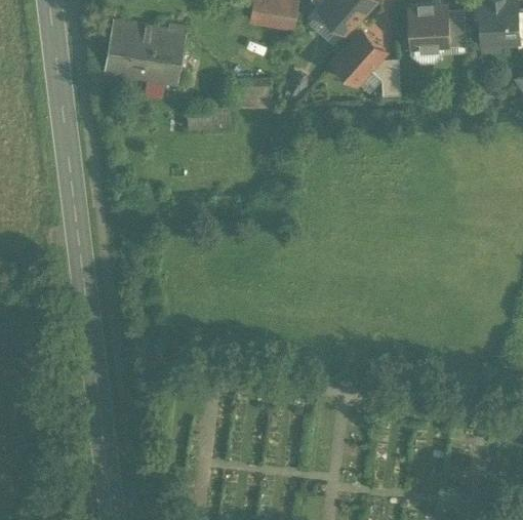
[(299,0),(255,0),(252,22),(295,29),(299,0)]
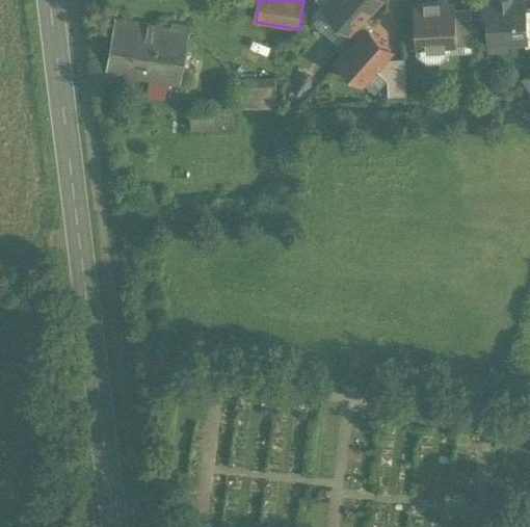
[(316,0),(317,1),(328,11),(338,0),(316,0)]
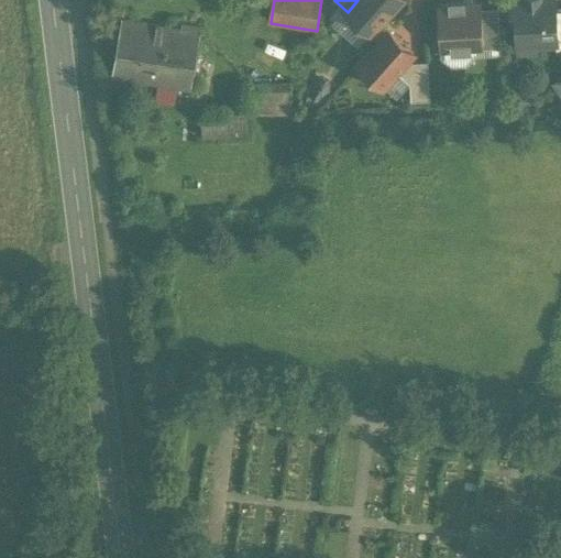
[(404,1),(402,0),(358,0),(348,12),(347,13),(372,36),(373,36),(385,22),(404,1)]
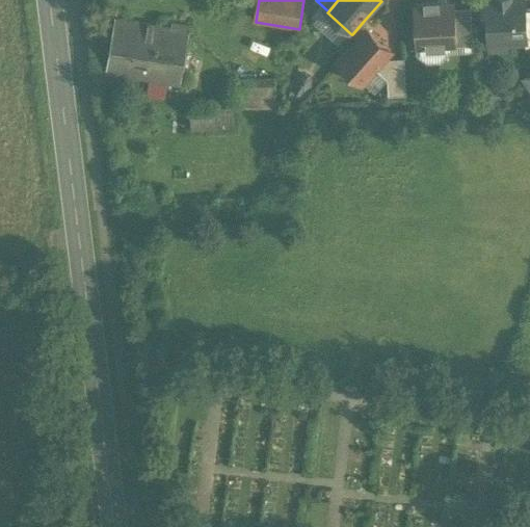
[(525,3),(510,4),(510,1),(498,1),(498,3),(484,3),(485,26),(489,26),(491,43),(504,42),(505,46),(526,45),(527,45),(525,14),(525,3)]
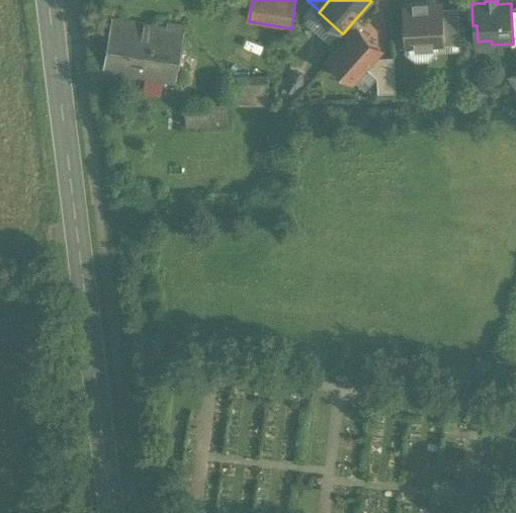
[(427,4),(415,5),(416,7),(404,7),(406,51),(445,48),(445,32),(443,5),(427,6),(427,4)]
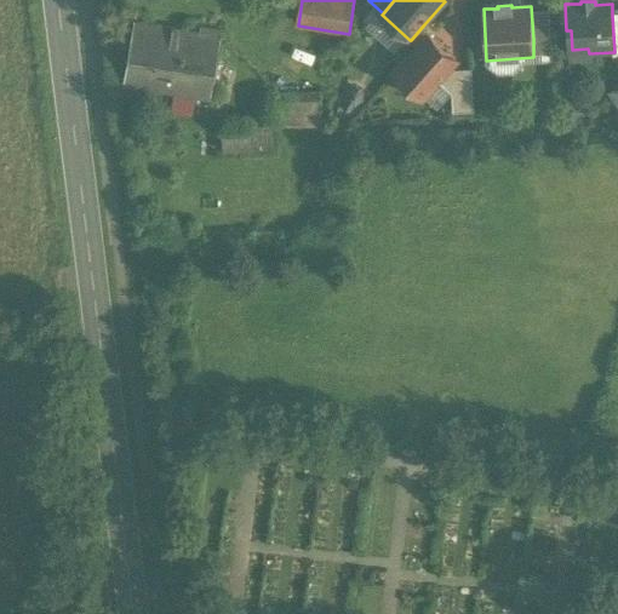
[(435,33),(424,24),(411,40),(419,47),(429,38),(430,39),(435,33)]
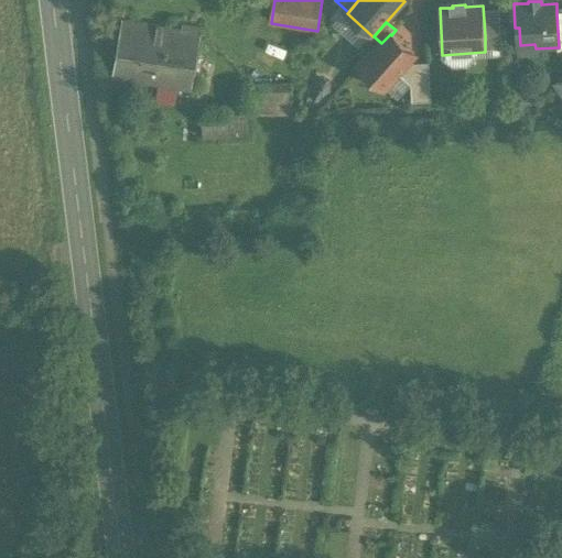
[(201,37),(123,24),(115,80),(191,93),(201,37)]
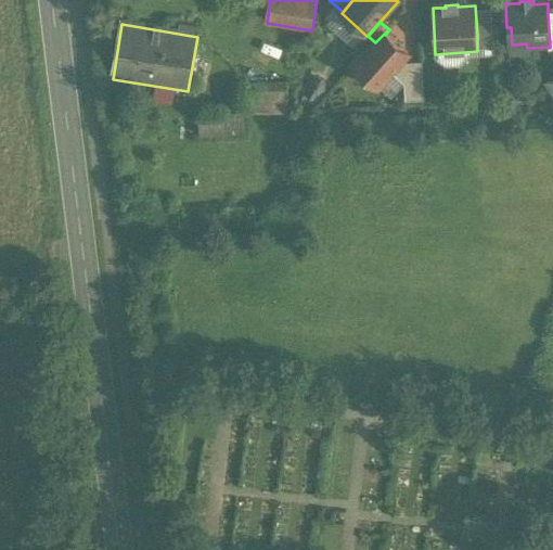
[(375,42),(354,67),(378,89),(391,75),(403,62),(409,56),(385,35),(384,34),(375,42)]
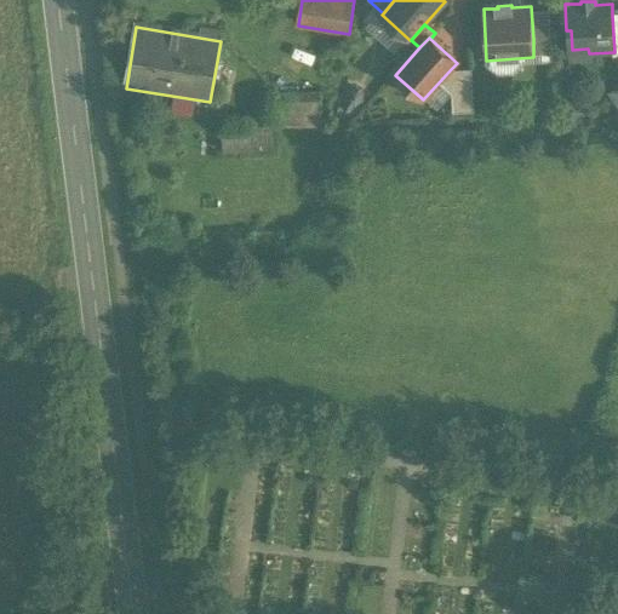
[(551,38),(533,39),(533,57),(553,56),(551,38)]
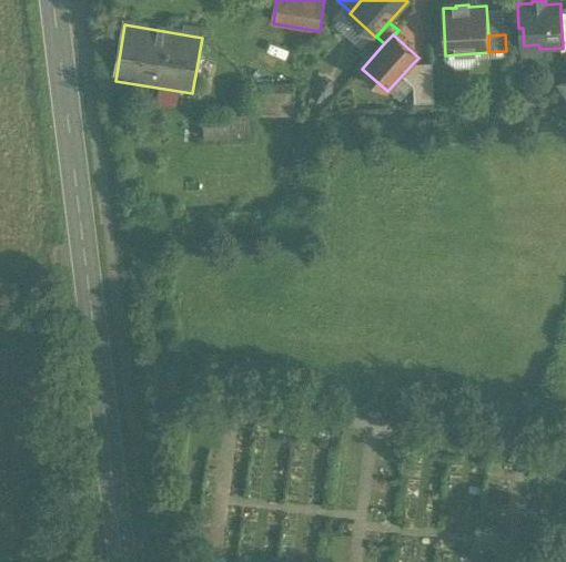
[(433,65),(417,67),(413,63),(401,77),(414,89),(415,106),(435,105),(433,65)]
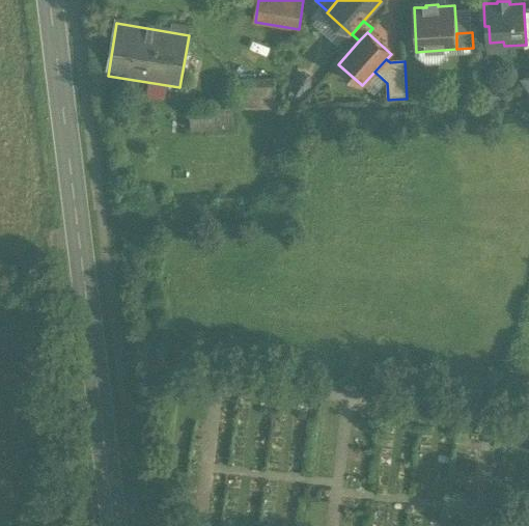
[(275,83),(239,84),(239,111),(276,110),(275,83)]
